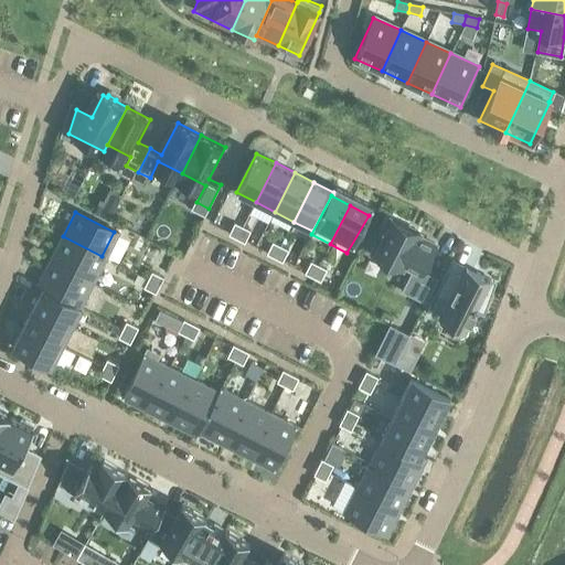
[(235,223),(228,234),(237,238),(243,226),(235,223)]
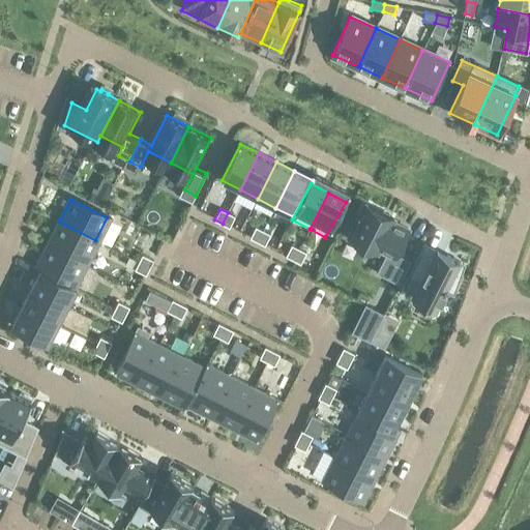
[(385,222),(363,210),(347,242),(370,255),(372,252),(383,258),(396,231),(384,224),(385,222)]
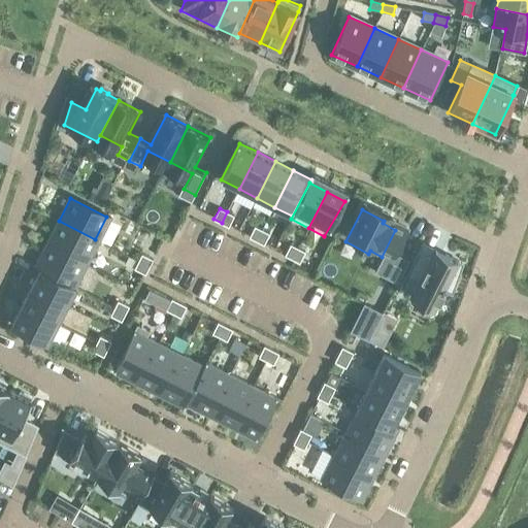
[(227,211),(222,223),(229,227),(234,216),(227,211)]
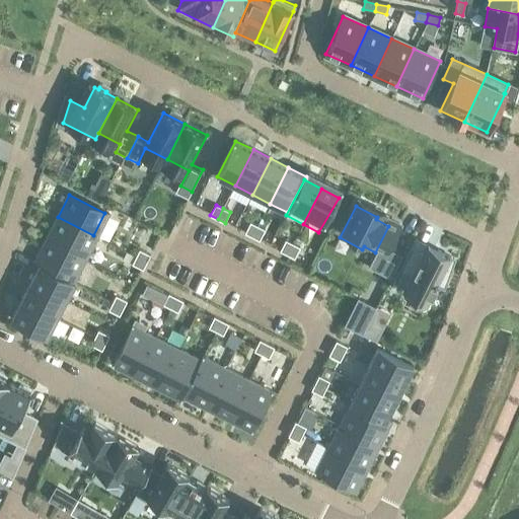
[(58,217),(46,239),(82,258),(93,235),(58,217)]
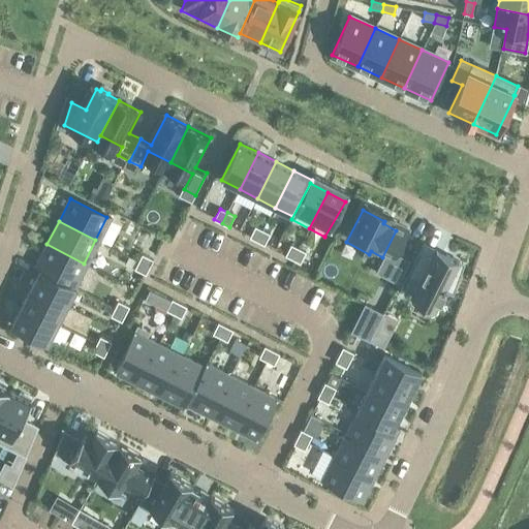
[(255,226),(250,238),(257,242),(262,230),(255,226)]
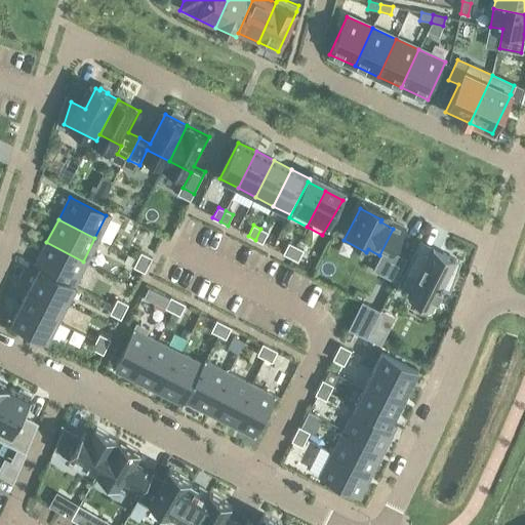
[(260,229),(255,240),(263,243),(269,232),(260,229)]
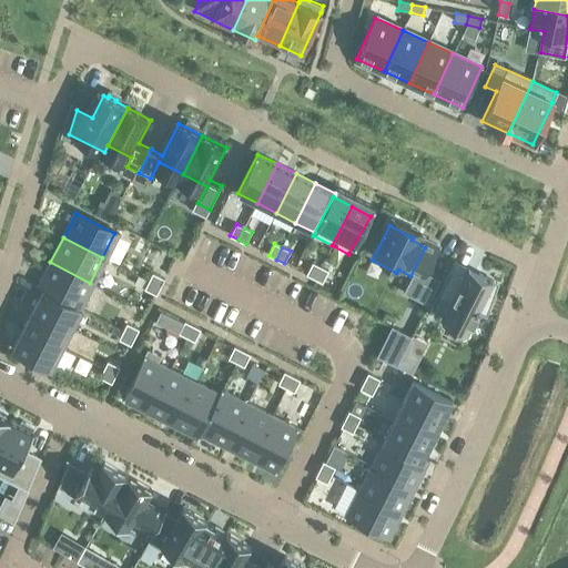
[(50,262),(38,287),(78,307),(90,283),(50,262)]
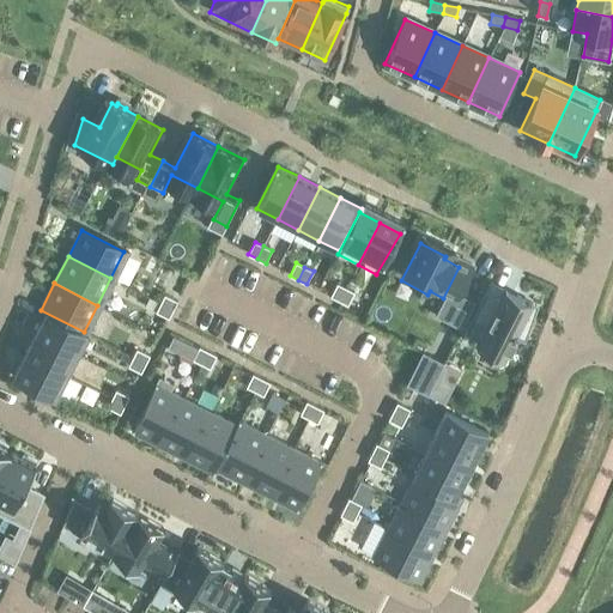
[(338,284),(331,296),(339,301),(346,287),(338,284)]
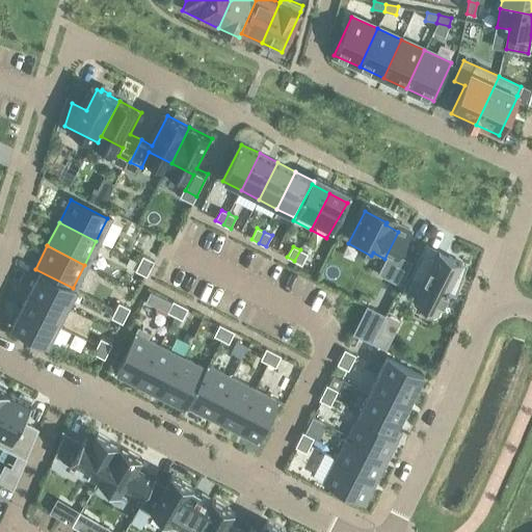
[(300,249),(294,261),(302,265),(308,254),(300,249)]
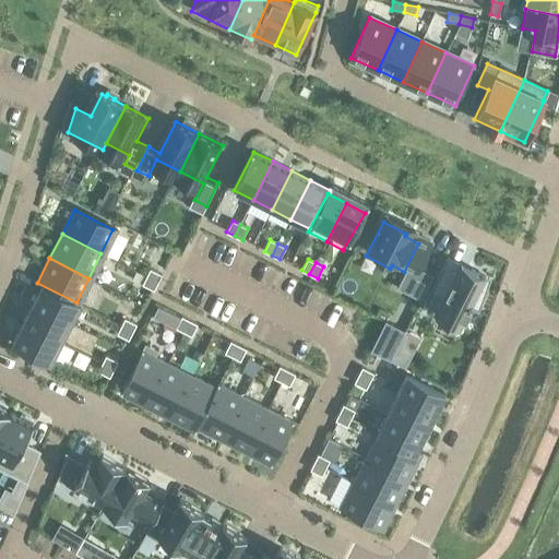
[(456,270),(442,298),(448,300),(445,306),(472,321),(482,298),(479,297),(486,274),(473,268),(472,271),(464,268),(462,272),(456,270)]
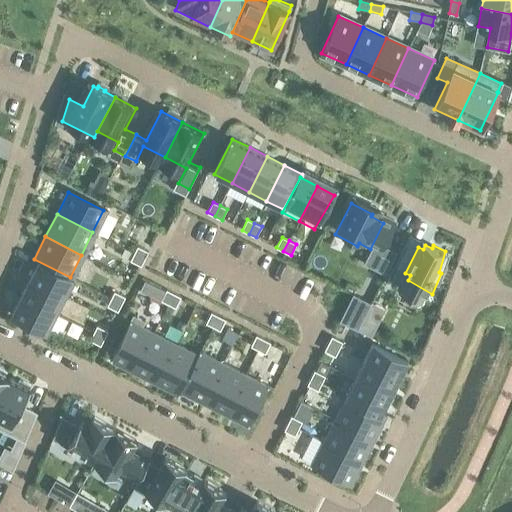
[(148,252),(138,246),(134,253),(145,259),(148,252)]
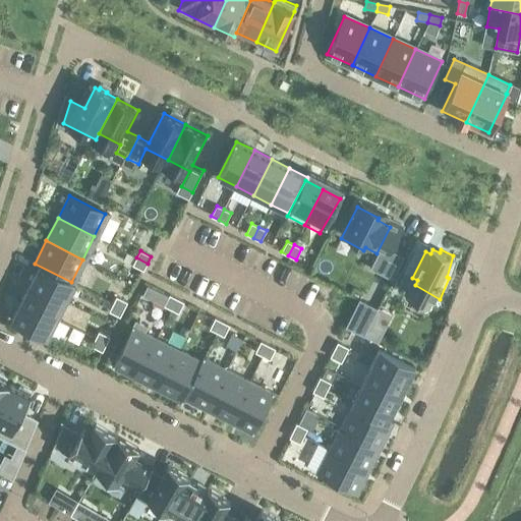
[(148,264),(136,257),(132,265),(143,271),(148,264)]
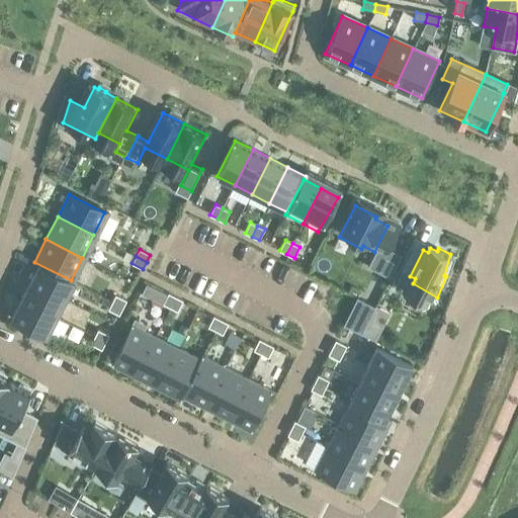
[(37,264),(29,281),(65,299),(74,282),(37,264)]
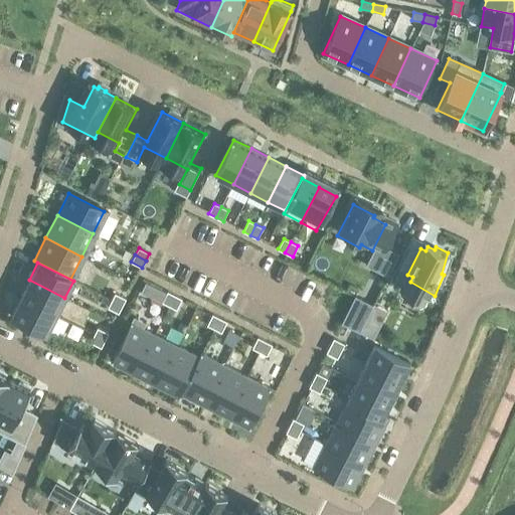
[(29,280),(20,297),(56,315),(64,298),(29,280)]
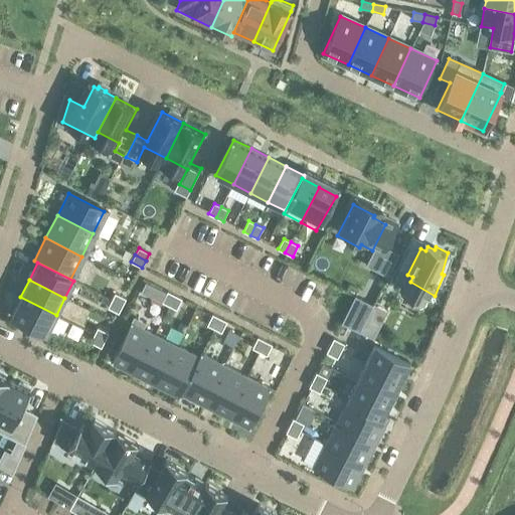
[(146,283),(141,292),(162,302),(166,293),(146,283)]
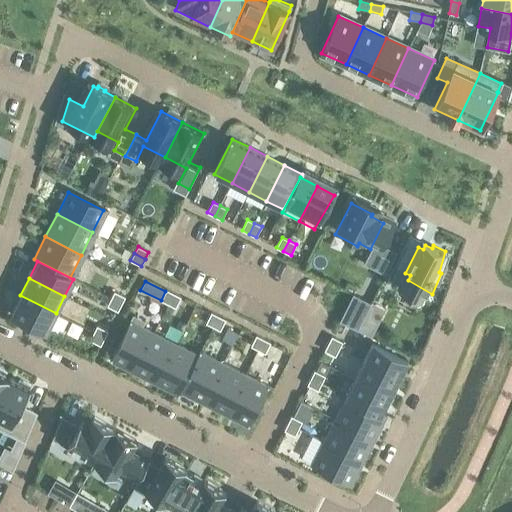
[(174,293),(167,290),(161,300),(168,304),(174,293)]
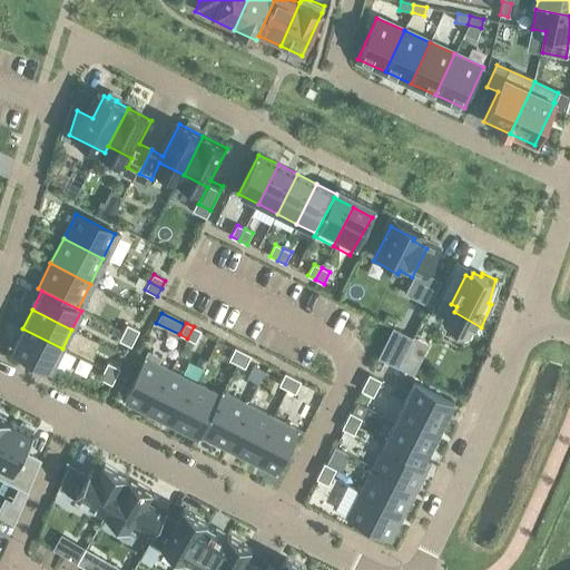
[(139,331),(128,324),(124,333),(136,338),(139,331)]
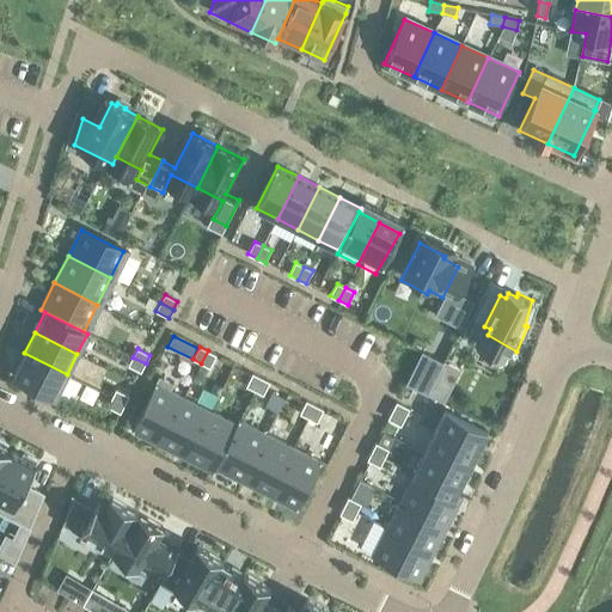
[(216,355),(208,350),(201,363),(210,368),(216,355)]
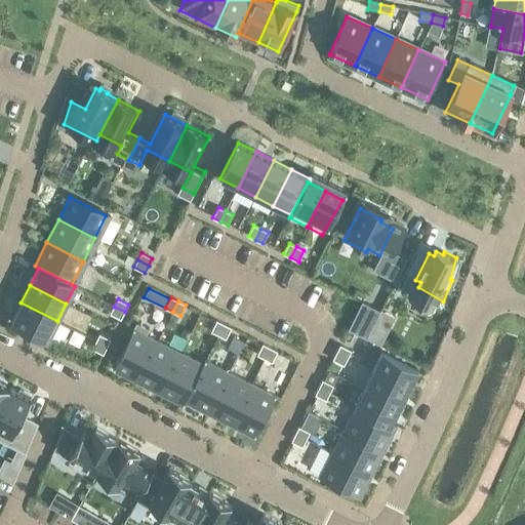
[(21,303),(11,320),(48,338),(57,321),(21,303)]
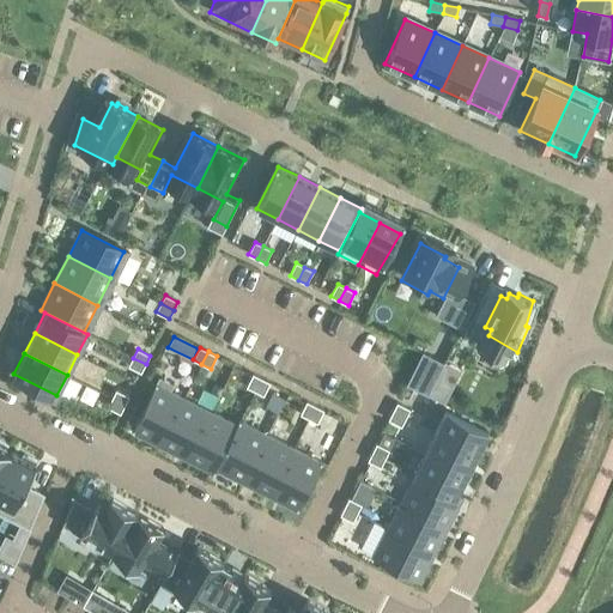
[(444,364),(423,353),(407,384),(428,395),(436,381),(444,364)]
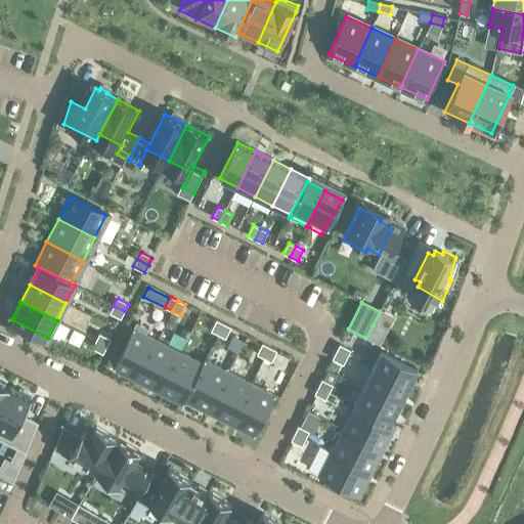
[(125,311),(114,306),(110,313),(121,318),(125,311)]
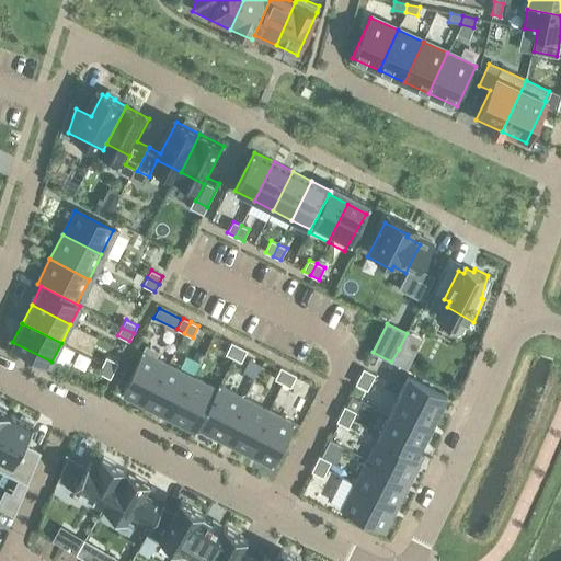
[(240,346),(232,342),(226,354),(233,358),(240,346)]
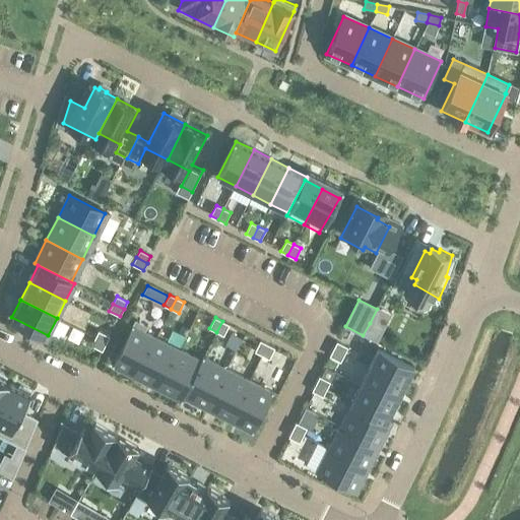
[(230,325),(222,321),(216,332),(223,335),(230,325)]
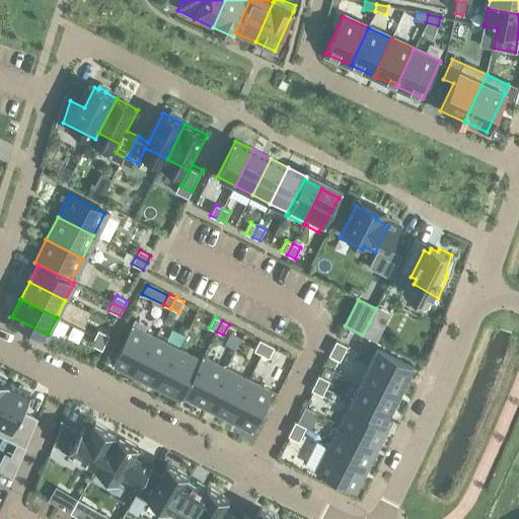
[(369,322),(362,335),(376,342),(382,329),(369,322)]
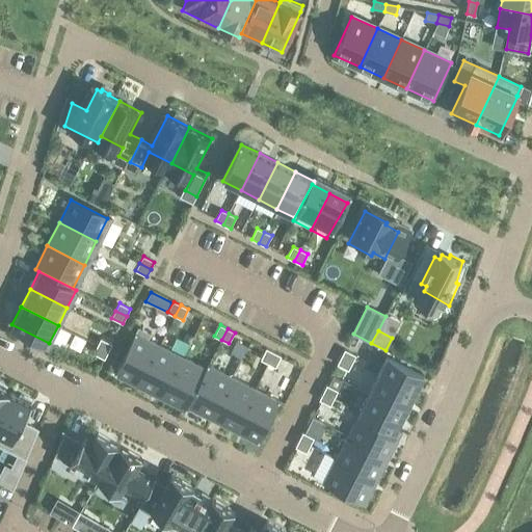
[(134,338),(115,375),(139,387),(158,349),(134,338)]
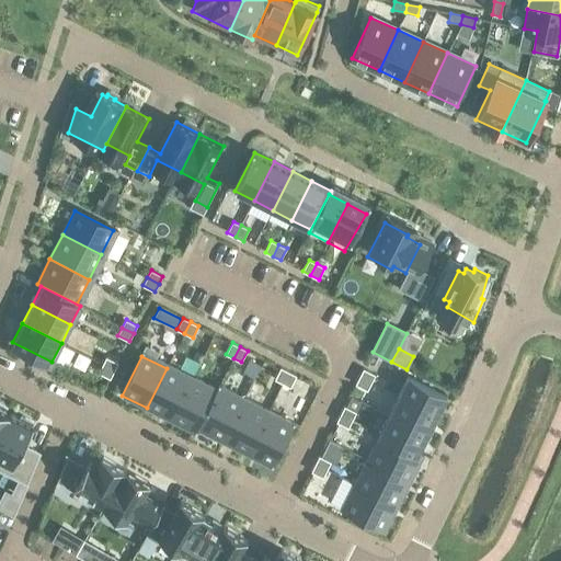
[(106,357),(103,365),(114,370),(118,363),(106,357)]
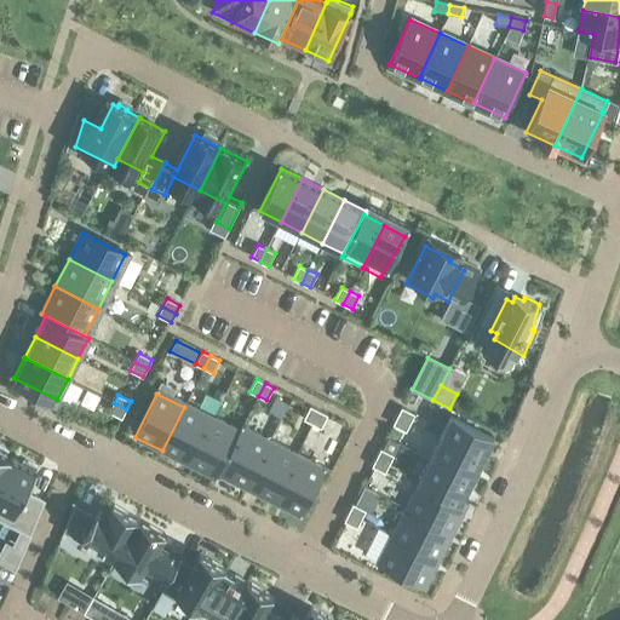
[(126,409),(114,403),(109,412),(122,418),(126,409)]
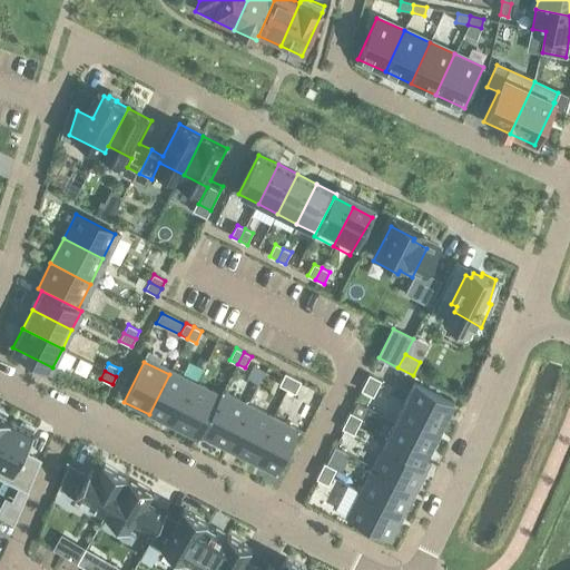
[(294,377),(285,373),(279,385),(287,390),(294,377)]
